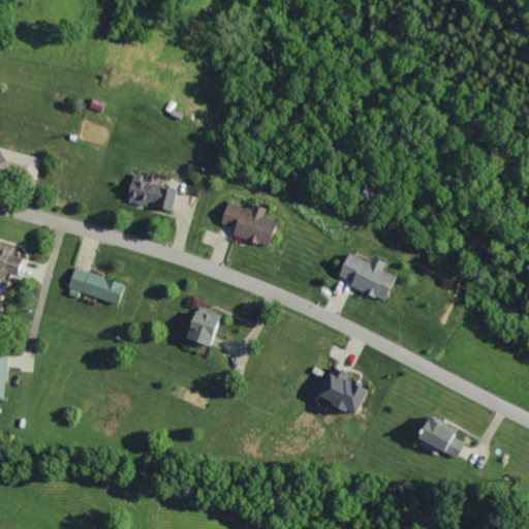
[(38,158),(0,147),(0,167),(33,177),(38,158)]
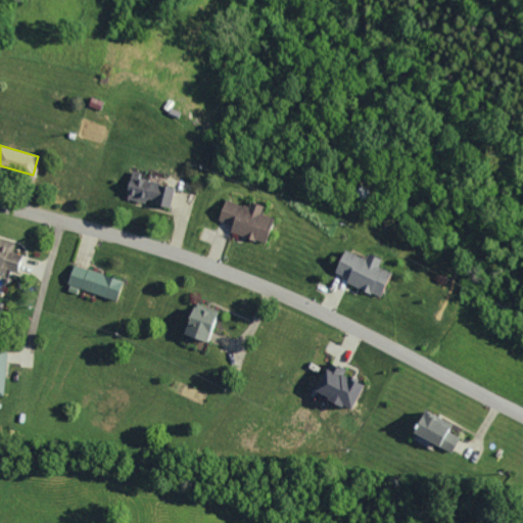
[(167,209),(173,189),(138,178),(140,173),(131,170),(123,195),(167,209)]
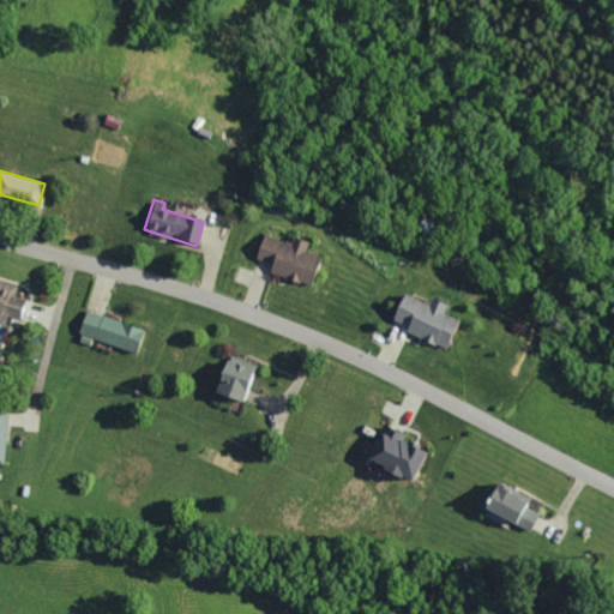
[(268,270),(305,287),(318,257),(304,251),(307,242),(293,235),(289,245),(263,233),(252,257),(270,265),(268,270)]
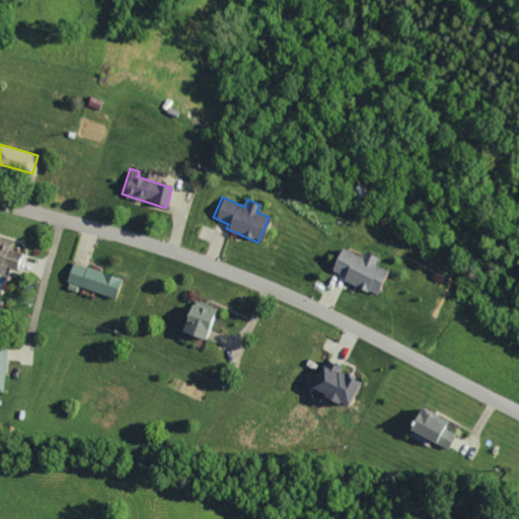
[(361,256),(339,247),(329,270),(343,276),(341,280),(376,295),(386,270),(373,264),(376,257),(363,251),(361,256)]
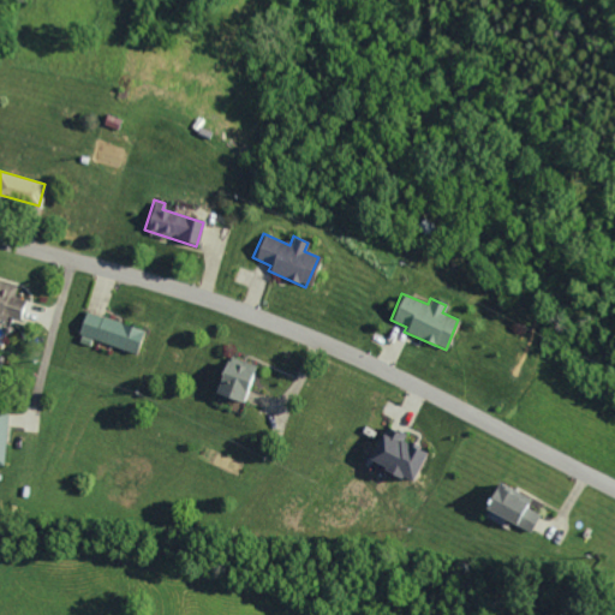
[(141,332),(84,309),(76,332),(132,353),(141,332)]
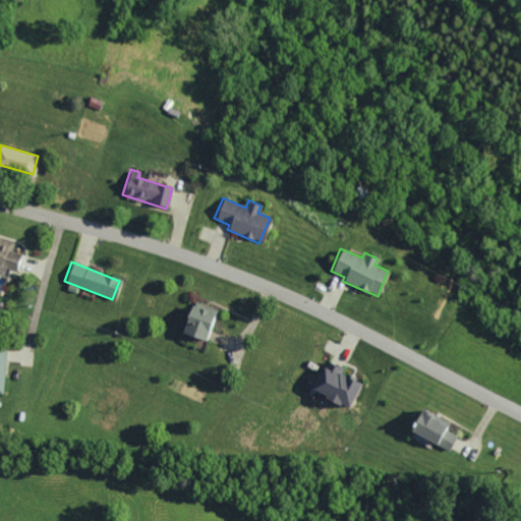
[(181,334),(208,341),(216,309),(188,302),(181,334)]
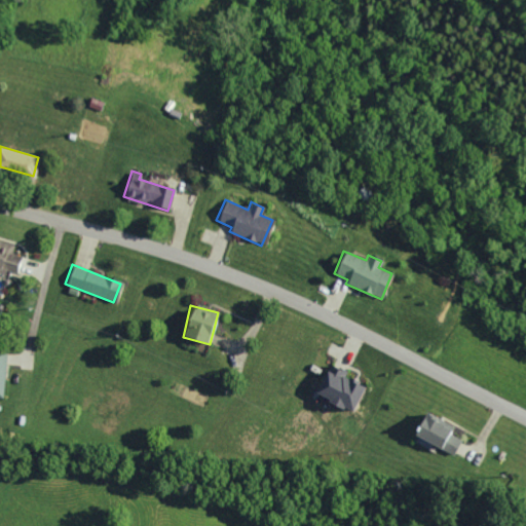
[(311,396),(348,412),(360,385),(341,377),(344,372),(326,364),(311,396)]
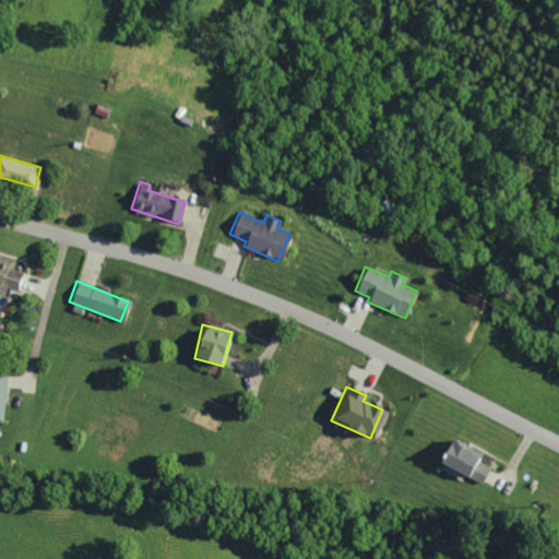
[(483,452),(448,439),(438,465),(482,483),(488,466),(478,462),(483,452)]
